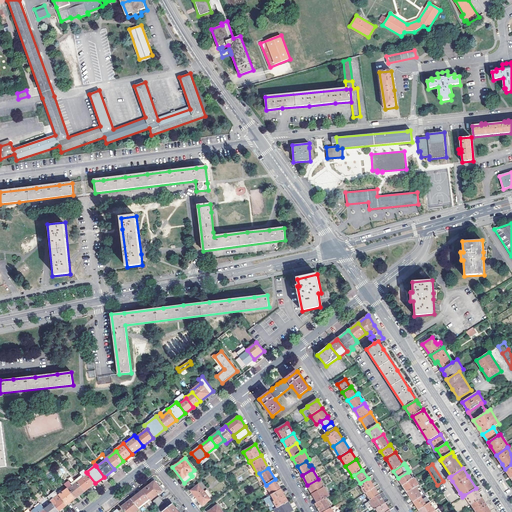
[(85,471),(75,479),(77,482),(87,473),(86,472),(85,471)]
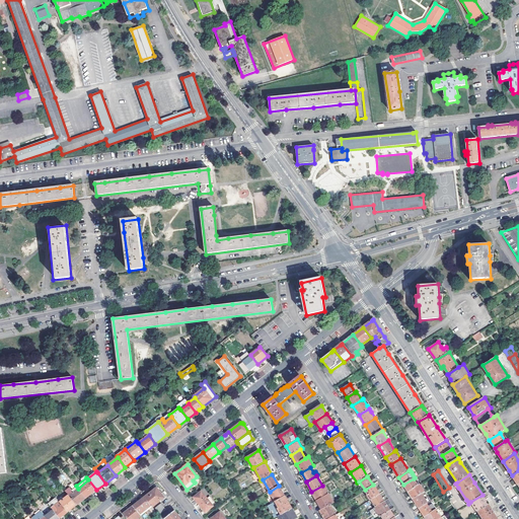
[(405,489),(409,492),(418,486),(414,478),(403,485),(405,489)]
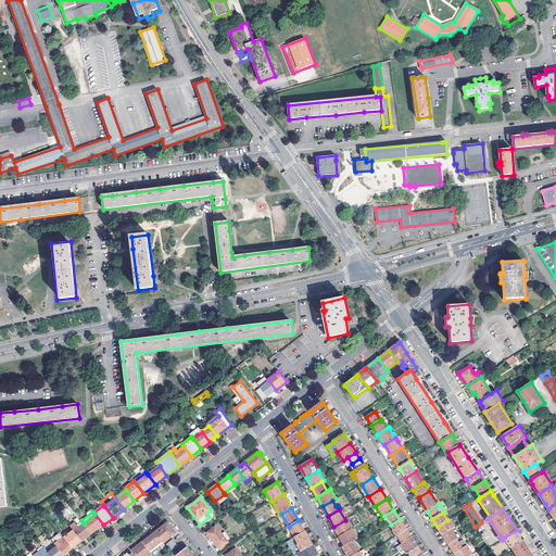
[(95,514),(84,523),(92,533),(103,525),(95,514)]
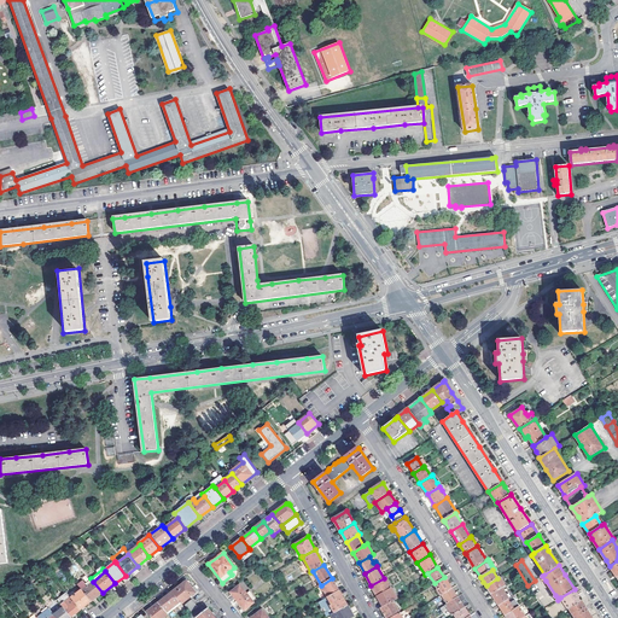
[(89,577),(80,586),(82,590),(93,582),(91,578),(89,577)]
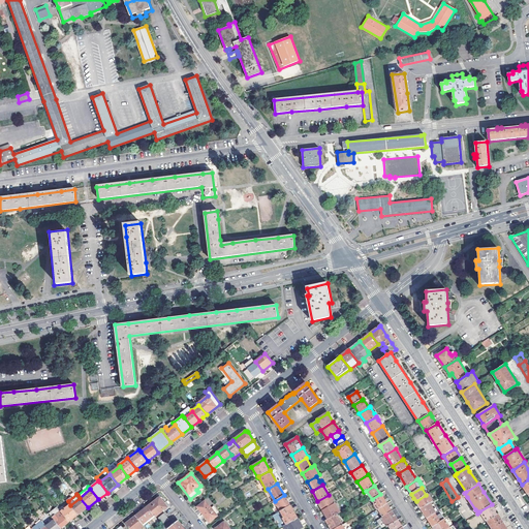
[(322,510),(335,503),(330,494),(329,495),(317,501),(322,510)]
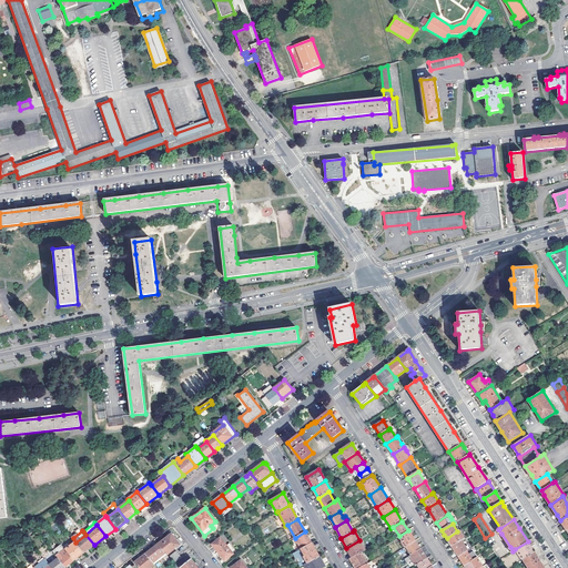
[(399,536),(402,541),(405,547),(406,547),(415,541),(408,530),(399,536)]
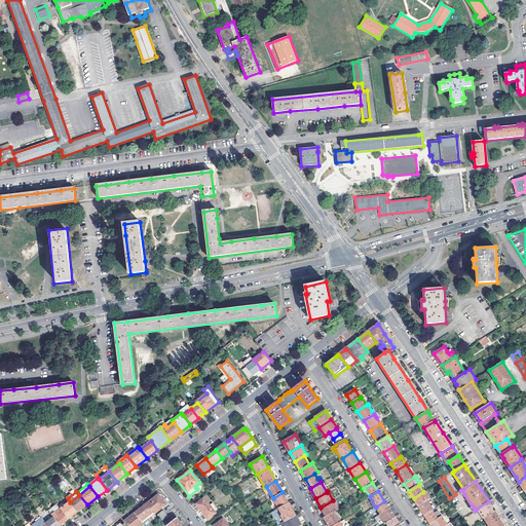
[(419,506),(427,500),(430,498),(425,491),(423,492),(414,498),(419,506)]
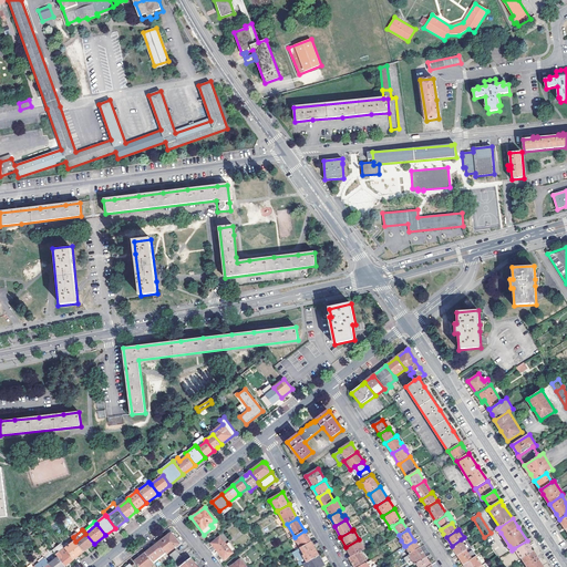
[(305,531),(295,537),(292,537),(296,544),(298,543),(301,548),(311,542),(305,531)]
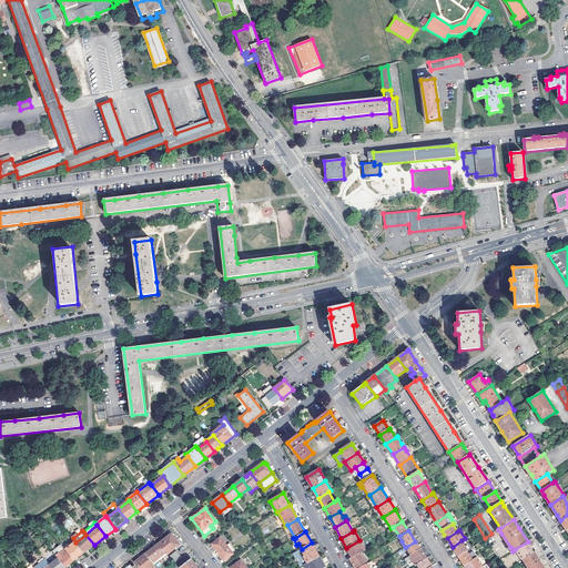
[(158,544),(165,554),(166,556),(180,545),(171,534),(164,539),(164,538),(160,541),(161,543),(159,544),(158,544)]
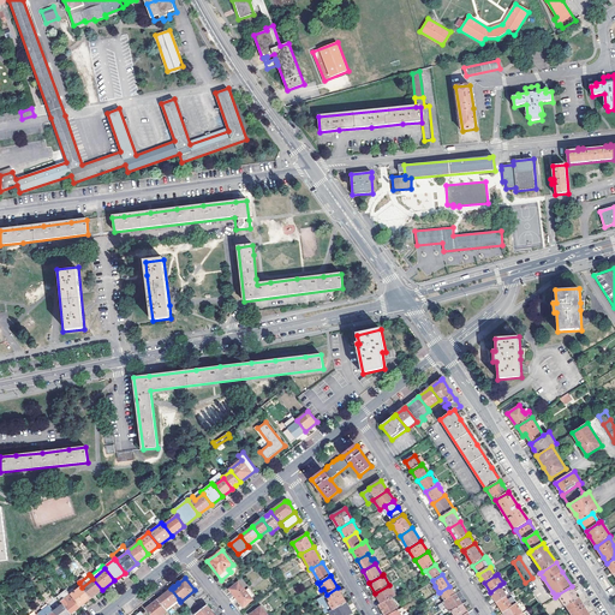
[(82,587),(91,598),(102,590),(93,579),(82,587)]
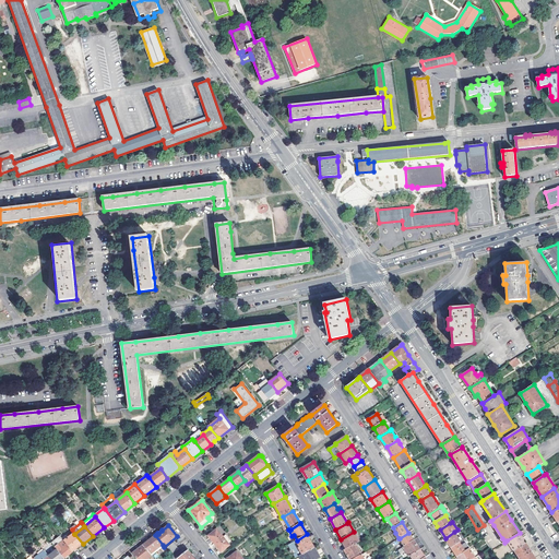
[(223,537),(216,530),(209,536),(222,552),(229,546),(228,545),(230,544),(225,536),(223,537)]
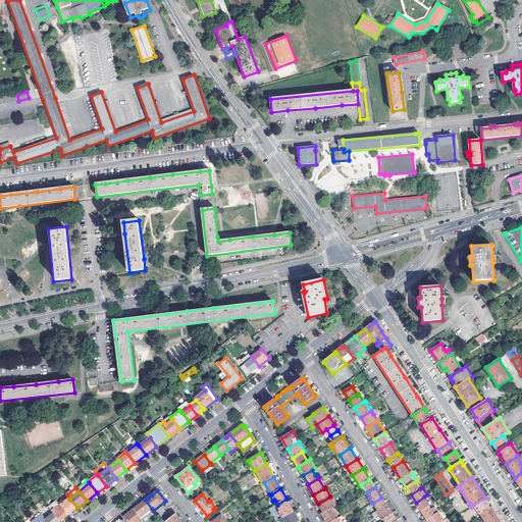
[(318,504),(323,512),(332,507),(335,505),(330,497),(318,504)]
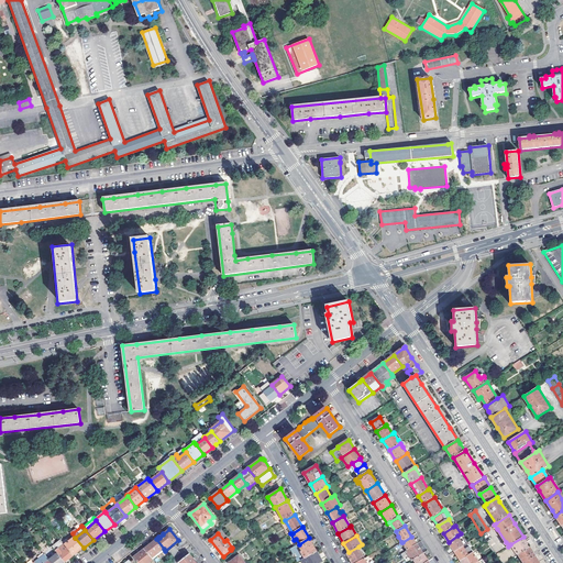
[(457,536),(449,542),(454,552),(463,547),(464,545),(457,536)]
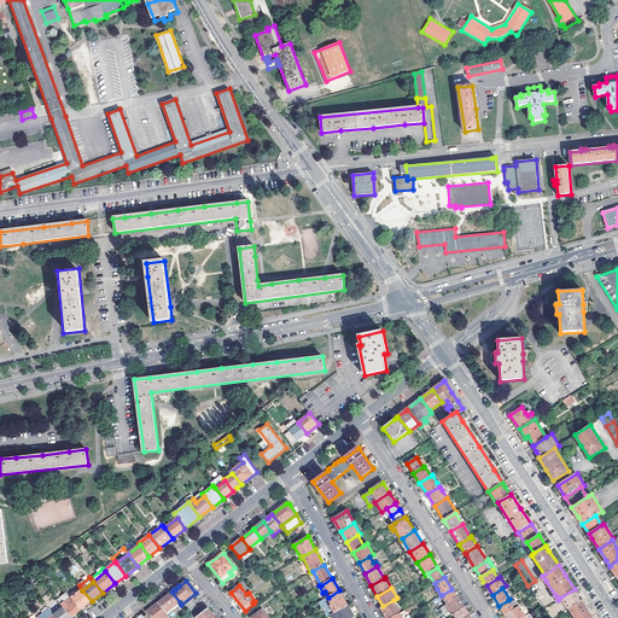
[(442,595),(448,604),(458,598),(452,589),(442,595)]
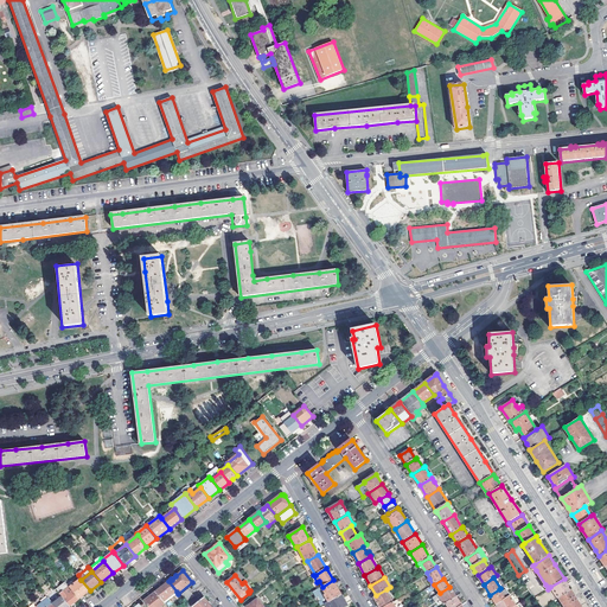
[(564,579),(550,587),(558,599),(570,590),(569,587),(568,583),(564,579)]
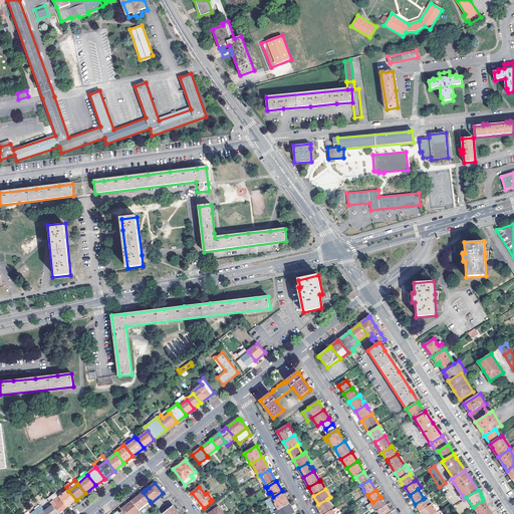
[(61,491),(57,495),(58,495),(67,507),(76,500),(68,491),(63,494),(61,491)]
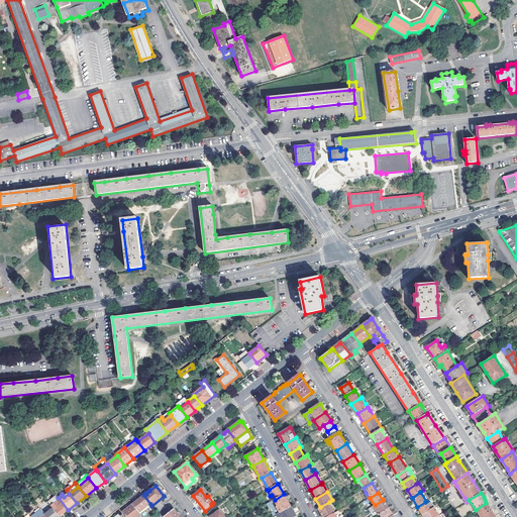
[(274,516),(277,514),(291,506),(284,494),(275,500),(267,504),(270,509),(272,508),(274,512),(272,513),(274,516)]
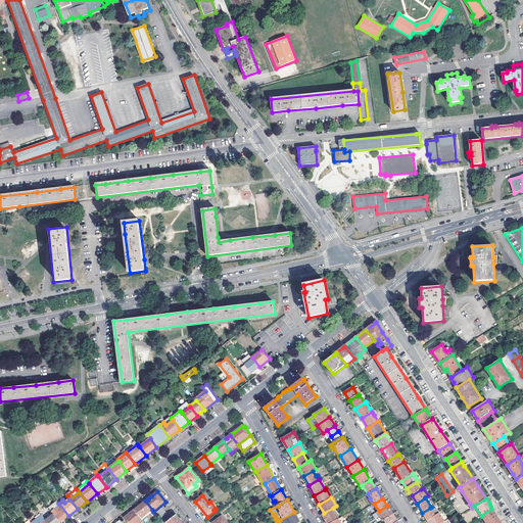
[(288,500),(287,500),(294,512),(295,511),(288,500)]
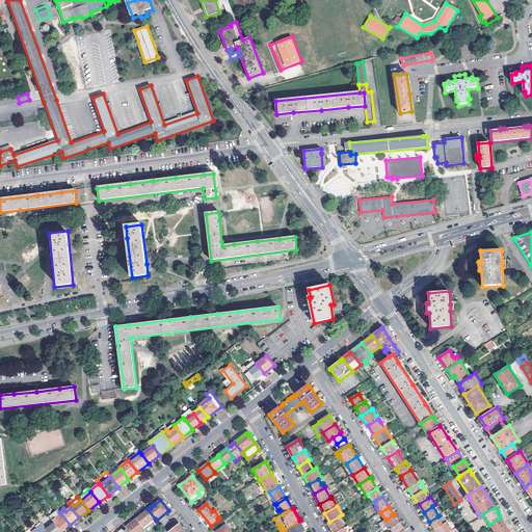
[(136,519),(143,527),(155,519),(148,509),(136,519)]
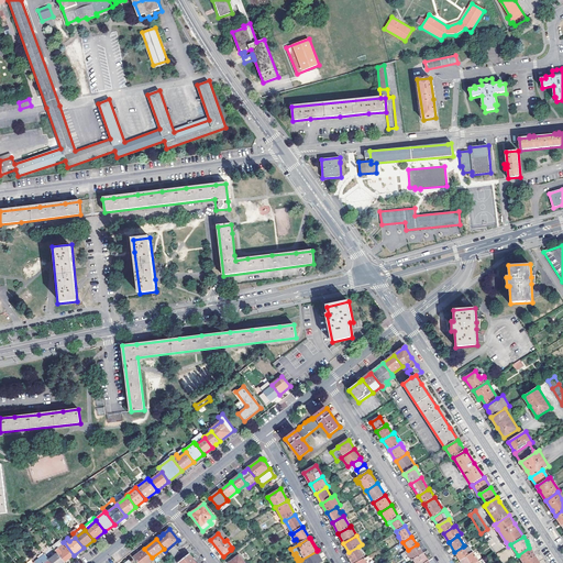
[(59,548),(56,551),(65,562),(74,555),(64,542),(58,547),(59,548)]
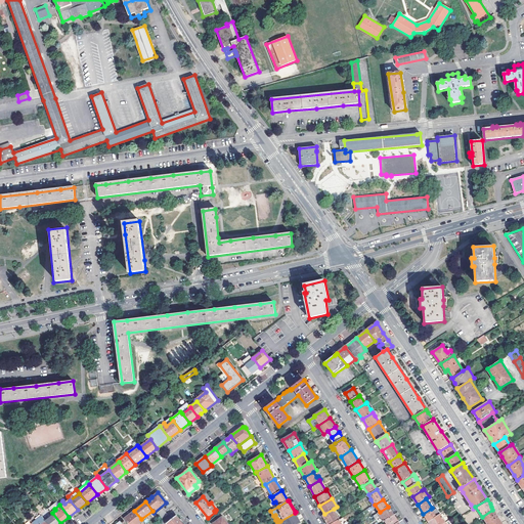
[(388,507),(380,512),(374,516),(375,519),(380,516),(383,522),(385,521),(393,515),(388,507)]
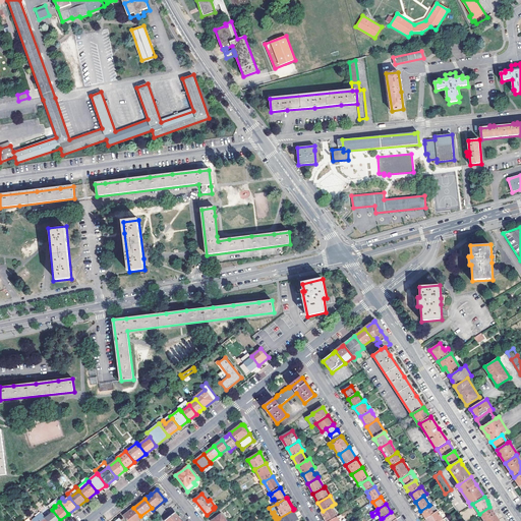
[(156,510),(160,515),(166,511),(162,505),(156,510)]
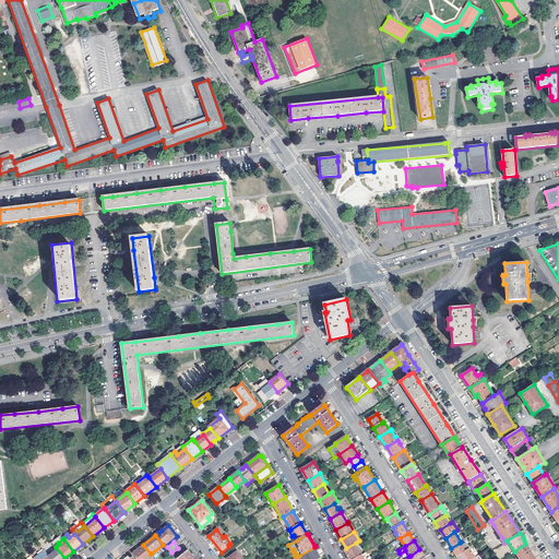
[(458,557),(470,548),(466,542),(462,545),(460,543),(451,548),(458,557)]
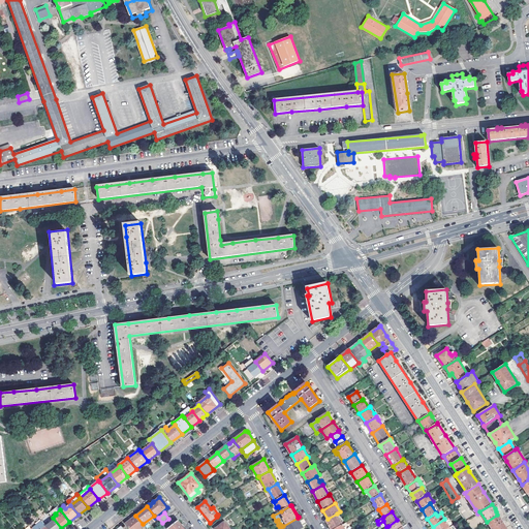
[(328,519),(327,520),(331,528),(334,528),(342,524),(337,514),(328,519)]
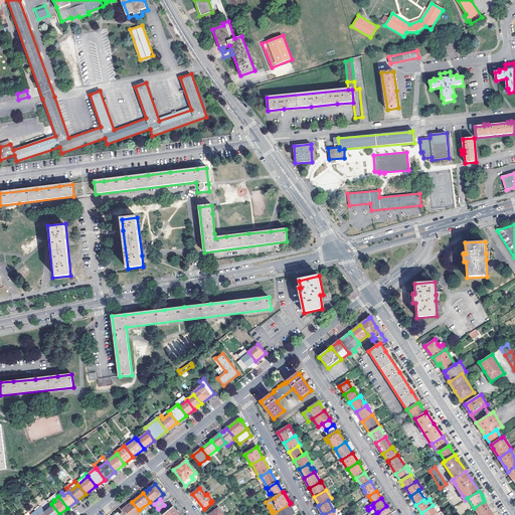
[(474,508),(478,514),(492,514),(494,514),(488,506),(485,501),(484,501),(474,508)]
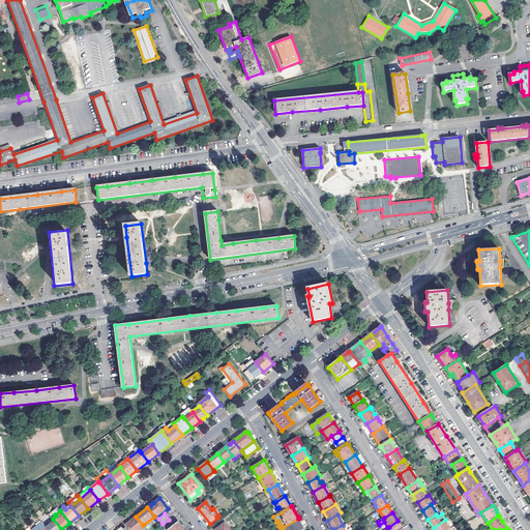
[(143,525),(136,517),(125,525),(129,529),(140,529),(144,527),(143,525)]
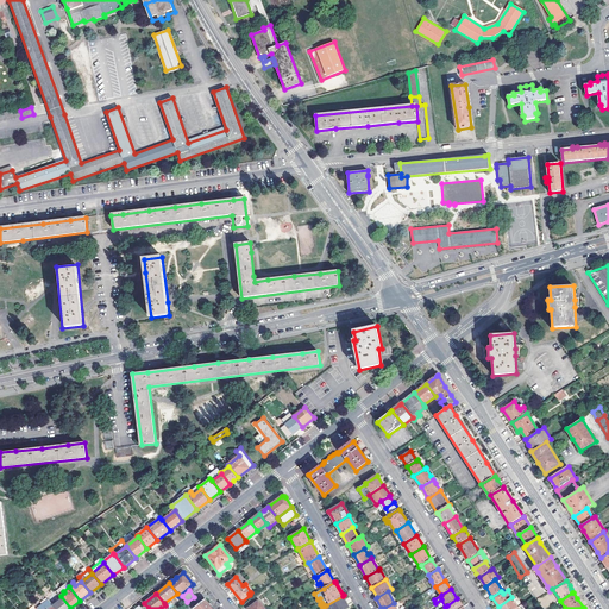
[(69,608),(70,608),(61,596),(56,600),(58,602),(54,606),(55,608),(69,608)]
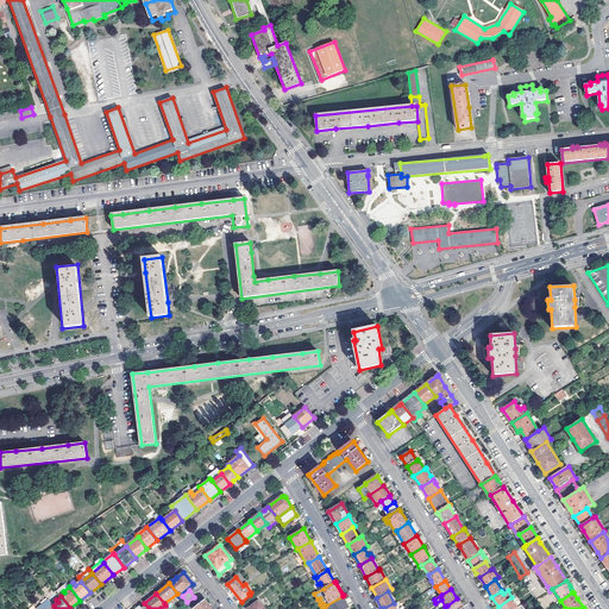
[(343,596),(326,606),(327,608),(344,608),(349,607),(345,601),(343,596)]
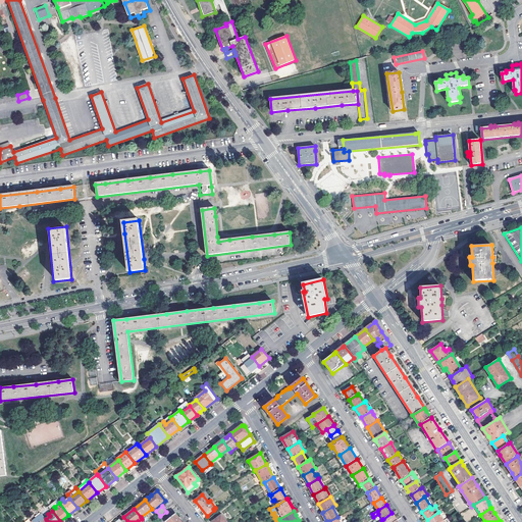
[(427,520),(428,521),(440,521),(444,520),(438,512),(427,520)]
